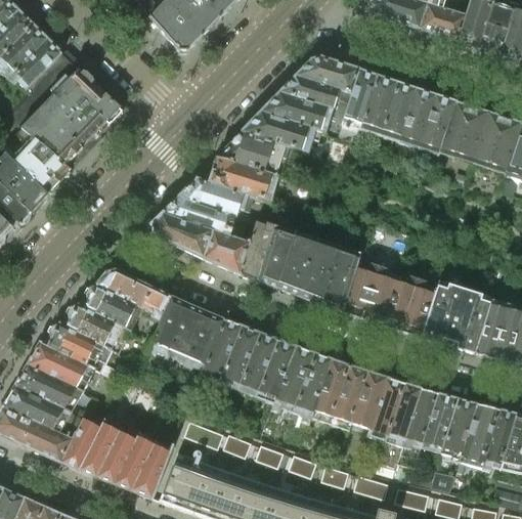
[(0,28),(18,9),(8,0),(0,0),(0,28)]
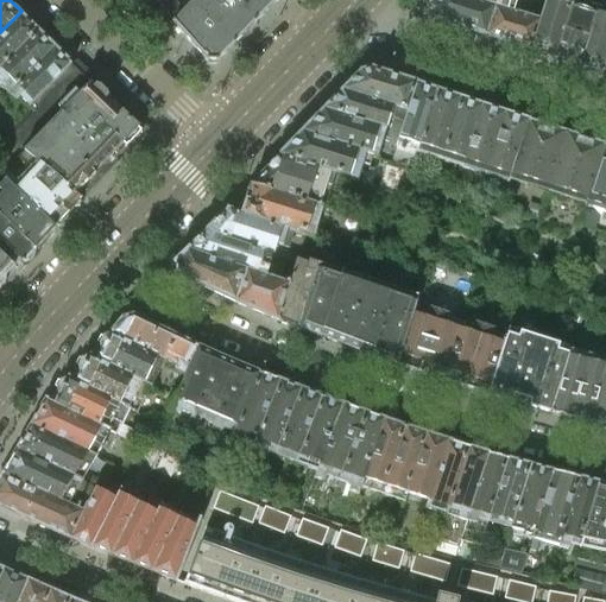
[(218,56),(272,0),(189,0),(185,4),(182,0),(165,0),(163,4),(174,17),(208,56),(218,56)]
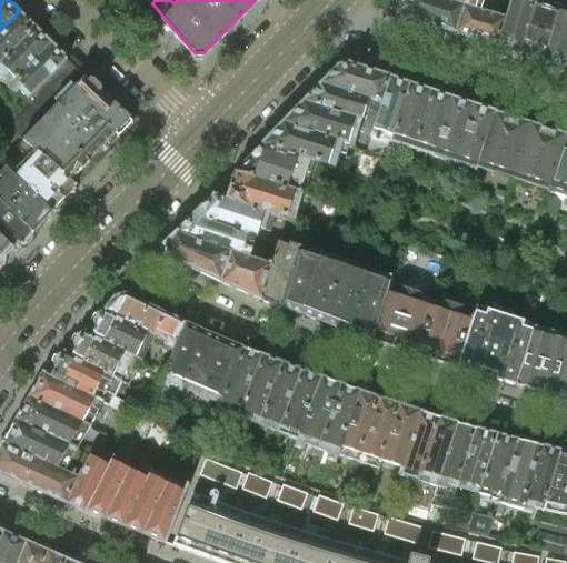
[(403,0),(400,2),(403,10),(460,29),(470,1),(467,0),(403,0)]
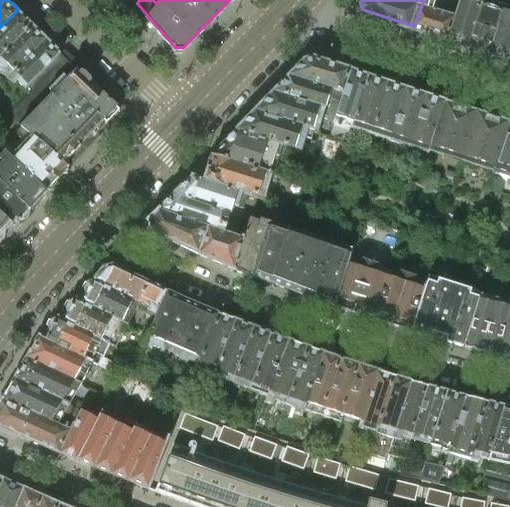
[(460,0),(456,13),(448,37),(468,43),(481,0),(460,0)]
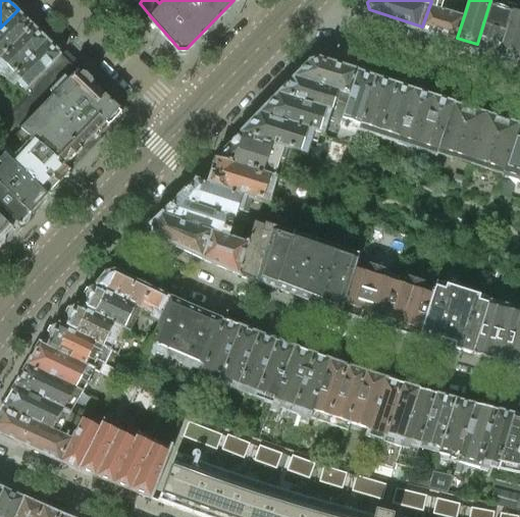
[(490,0),(477,44),(499,51),(512,8),(500,4),(502,0),(490,0)]
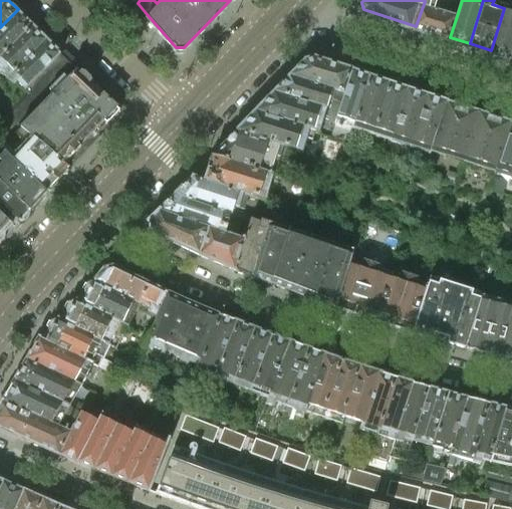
[(458,13),(432,4),(425,1),(416,26),(450,37),(458,13)]
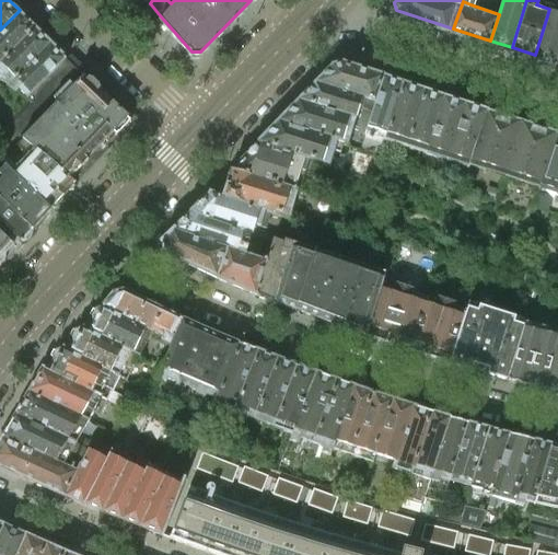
[(549,9),(535,55),(555,60),(557,51),(557,9),(549,7),(549,9)]
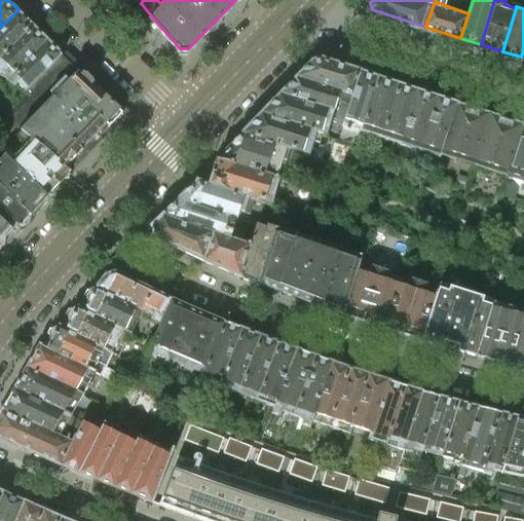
[(19,9),(0,28),(0,56),(1,57),(33,24),(19,9)]
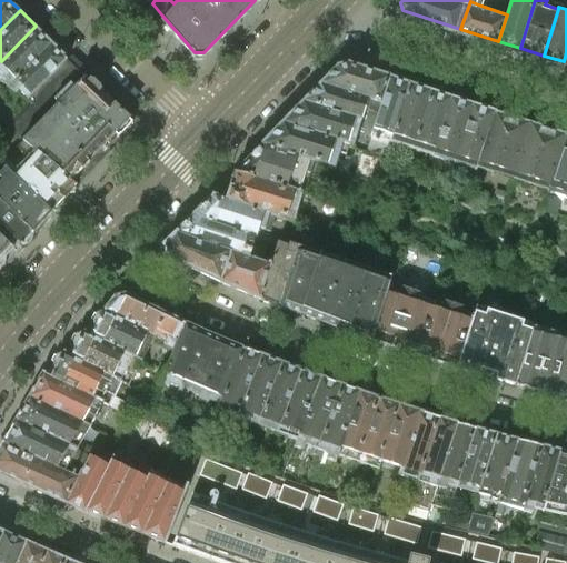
[(36,26),(1,61),(10,70),(2,77),(10,84),(52,40),(36,26)]
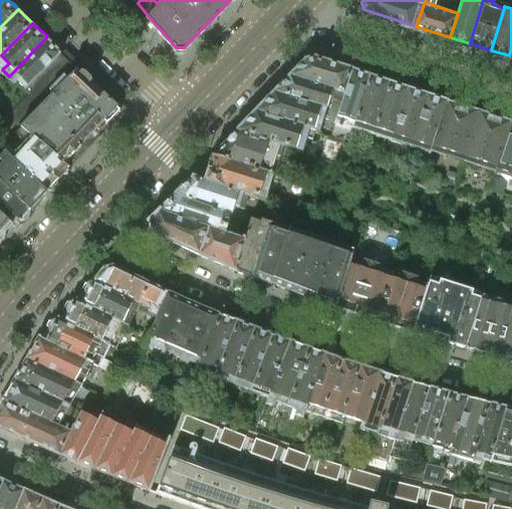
[(47,36),(9,76),(15,82),(22,75),(30,83),(61,51),(47,36)]
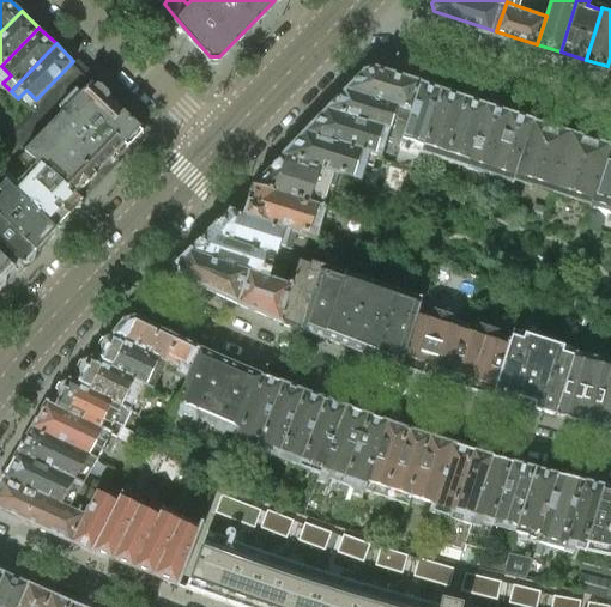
[(113,159),(143,129),(144,129),(145,128),(73,61),(36,99),(7,132),(26,149),(76,189),(109,156),(113,159)]
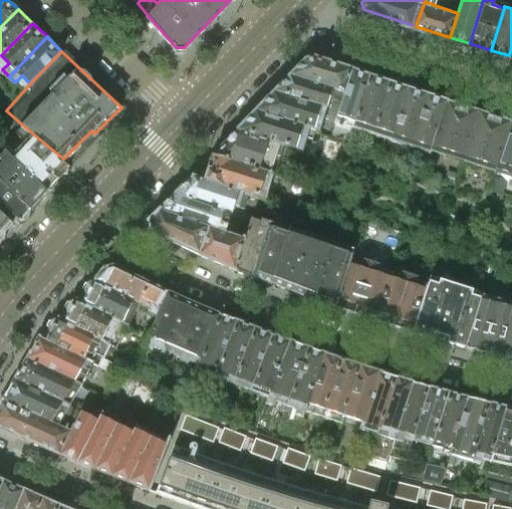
[(290,74),(333,88),(344,92),(352,67),(315,55),(306,57),(290,74)]
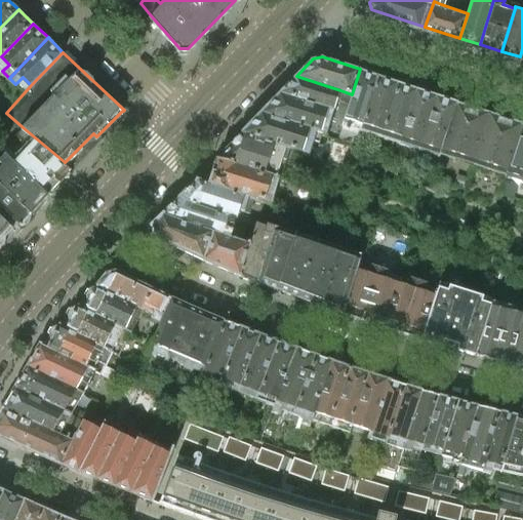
[(359,132),(362,122),(377,75),(360,69),(352,94),(345,117),(342,126),(359,132)]
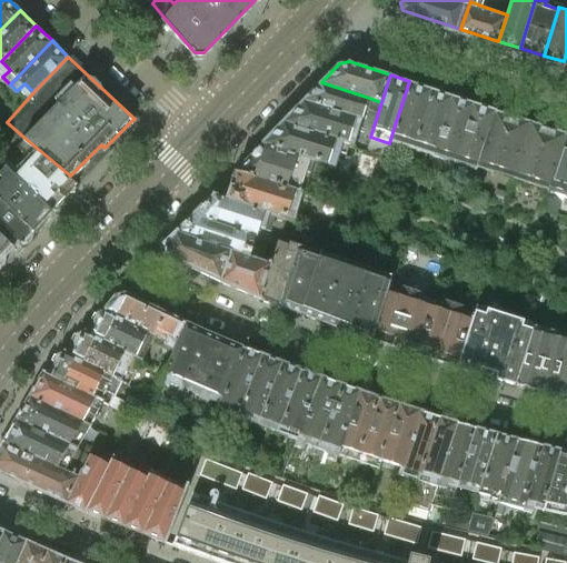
[(430,88),(409,81),(393,132),(414,139),(430,88)]
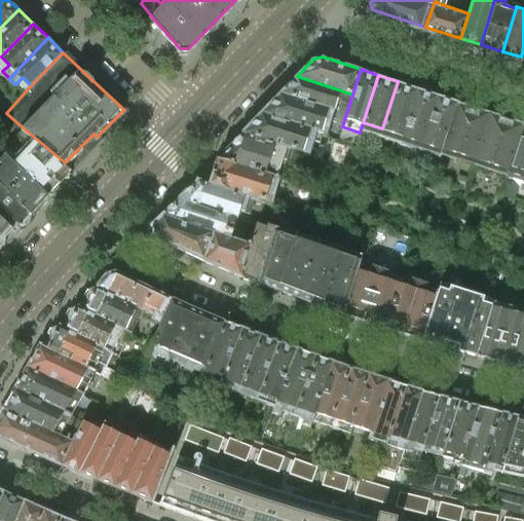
[(297,76),(281,92),(331,109),(335,110),(341,90),(297,76)]
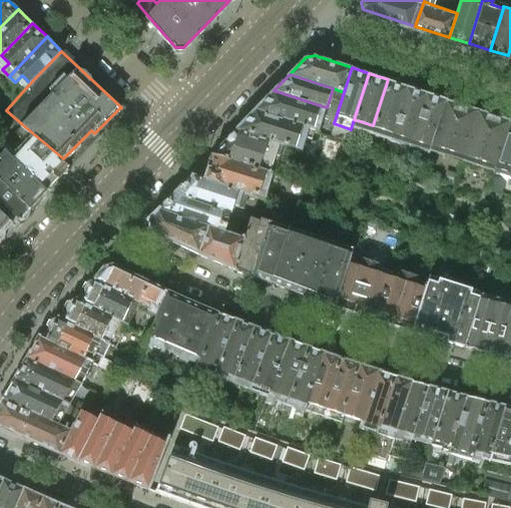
[(407,85),(388,79),(373,125),(392,132),(407,85)]
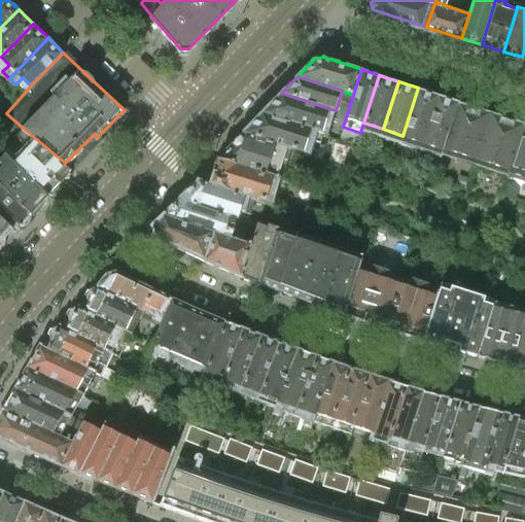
[(438,94),(418,88),(403,136),(422,142),(438,94)]
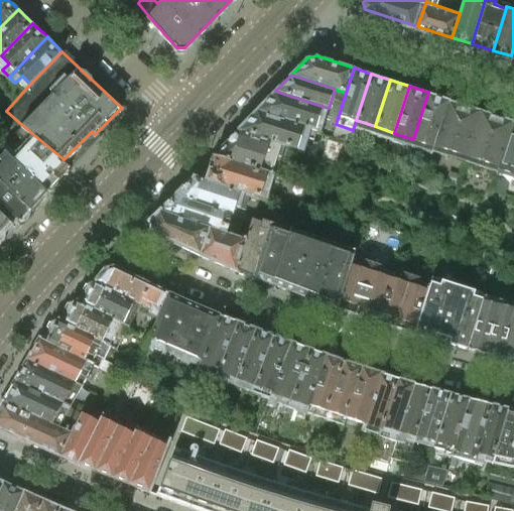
[(275,91),(258,110),(317,128),(325,107),(275,91)]
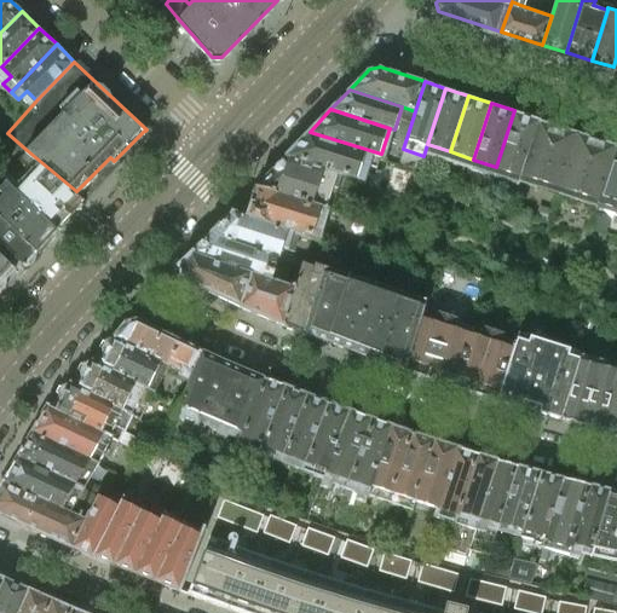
[(538,119),(514,110),(496,167),(520,174),(522,172),(538,119)]
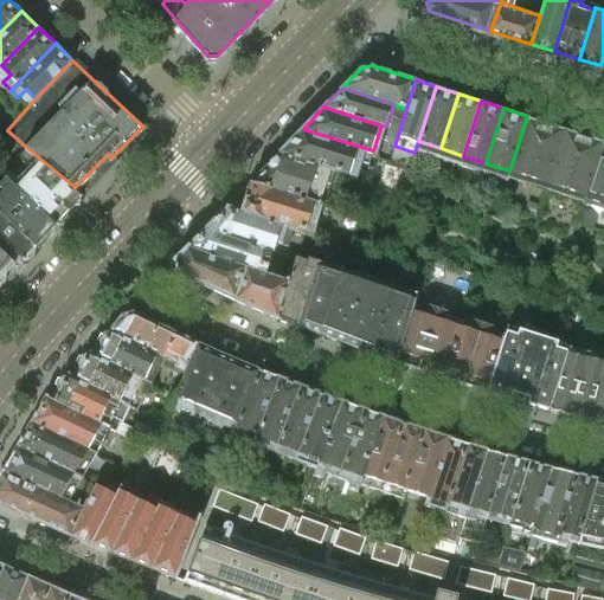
[(565,128),(527,116),(511,168),(548,181),(565,128)]
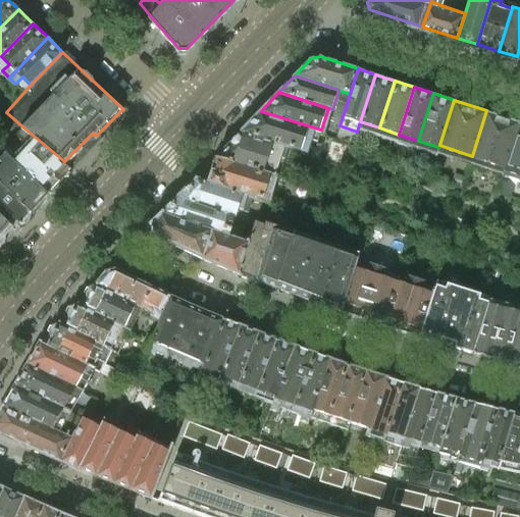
[(0,146),(2,148),(7,143),(17,153),(26,143),(15,134),(22,126),(6,112),(0,106),(0,146)]
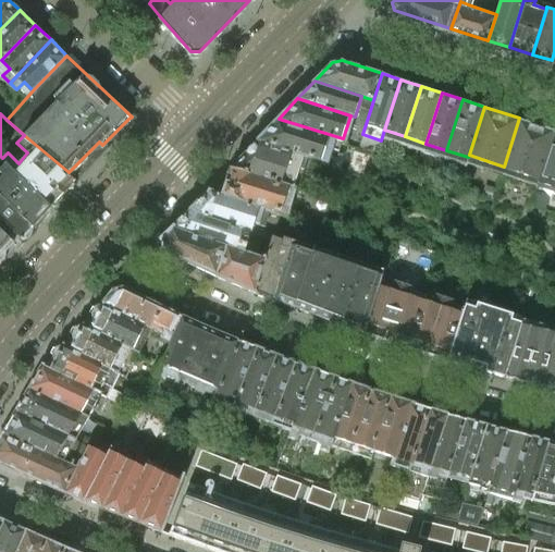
[(554,130),(519,118),(504,167),(539,179),(554,133),(554,130)]
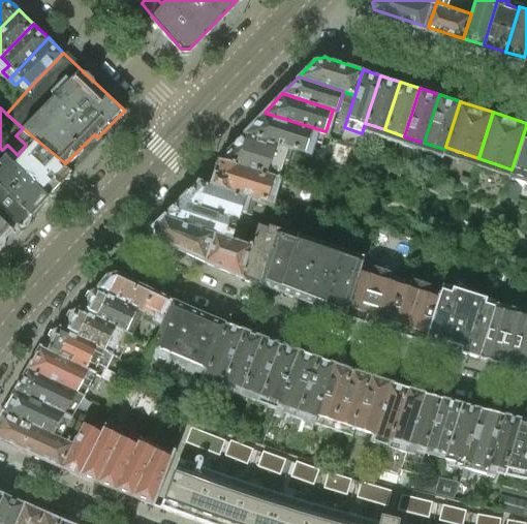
[(322,141),(326,131),(265,113),(245,132),(297,149),(306,152),(311,136),(322,141)]
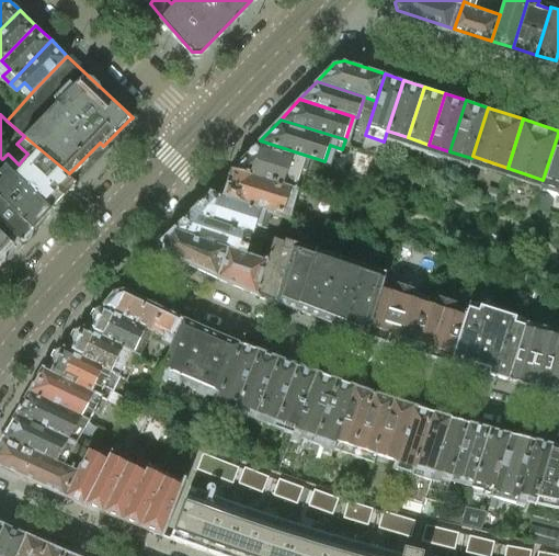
[(558,134),(543,180),(558,185),(558,134)]
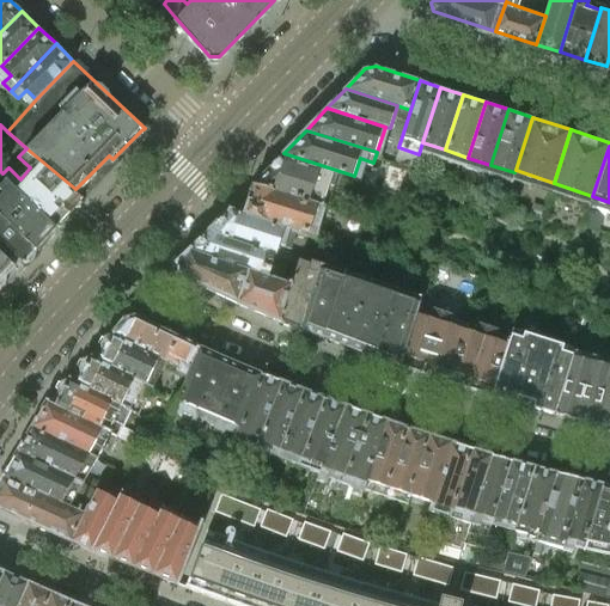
[(84,196),(75,189),(26,148),(18,157),(30,167),(20,179),(8,167),(2,173),(7,178),(56,226),(59,224),(63,222),(63,218),(77,203),(81,203),(81,199),(84,196)]
